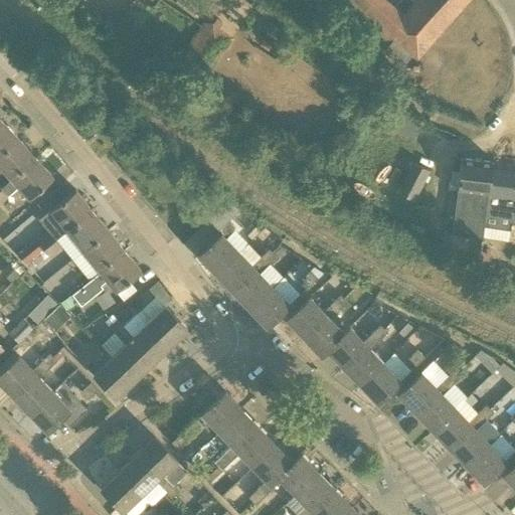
[(330,0),(385,48),(395,37),(417,57),(467,0),(330,0)]
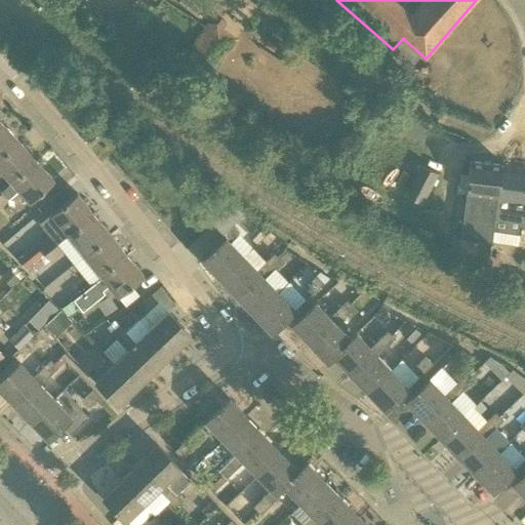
[(0,122),(0,158),(19,142),(1,122),(0,122)]
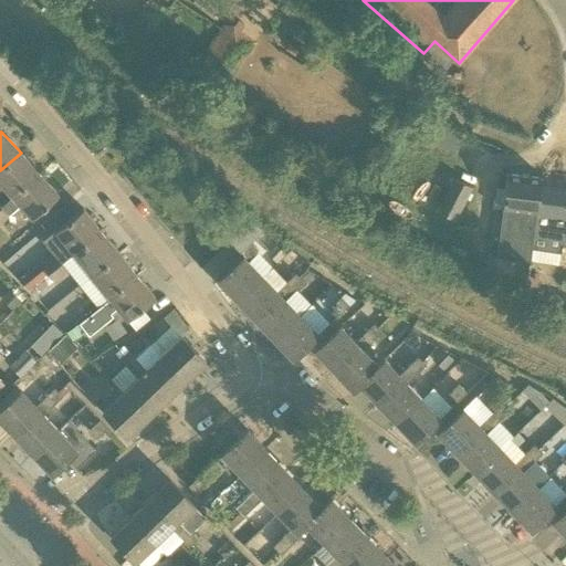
[(0,182),(13,198),(40,174),(21,153),(0,170),(0,182)]
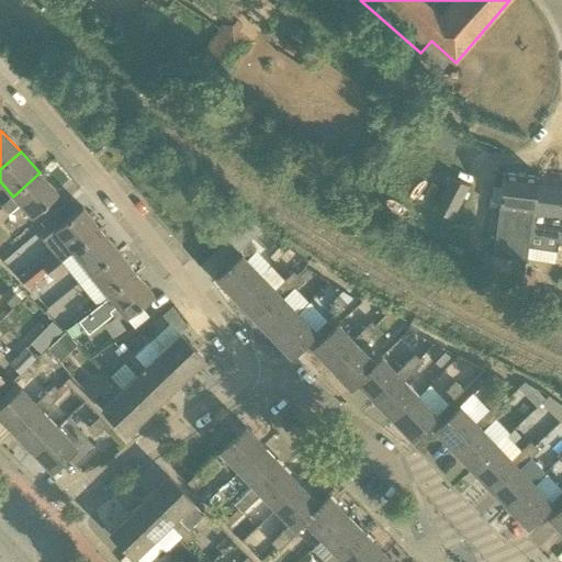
[(33,217),(59,193),(40,172),(13,197),(3,205),(0,208),(0,223),(11,214),(21,205),(33,217)]
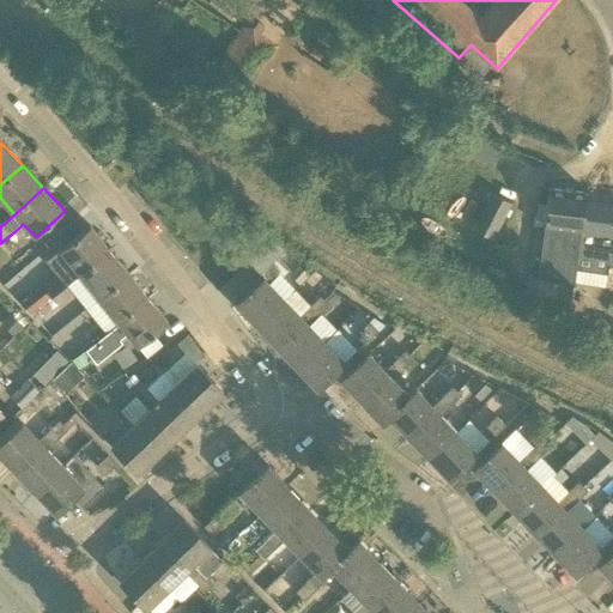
[(587,212),(587,202),(588,193),(550,188),(545,225),(557,228),(554,244),(575,247),(574,268),(576,269),(578,269),(583,246),(587,212)]
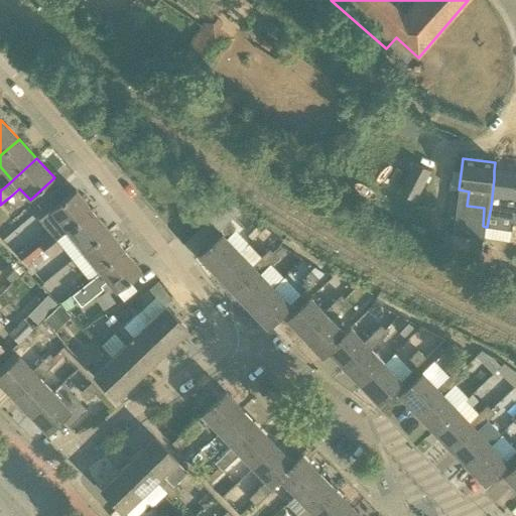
[(400,194),(413,201),(429,171),(415,164),(400,194)]
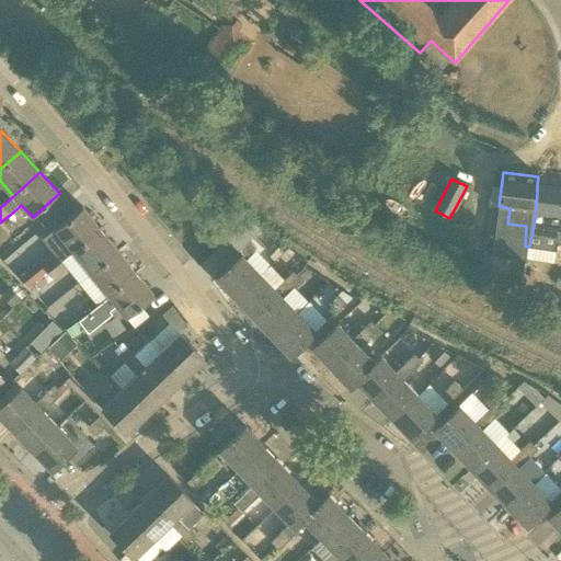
[(558,247),(560,247),(560,187),(537,185),(537,194),(534,225),(529,247),(527,247),(524,261),(554,265),(558,247)]
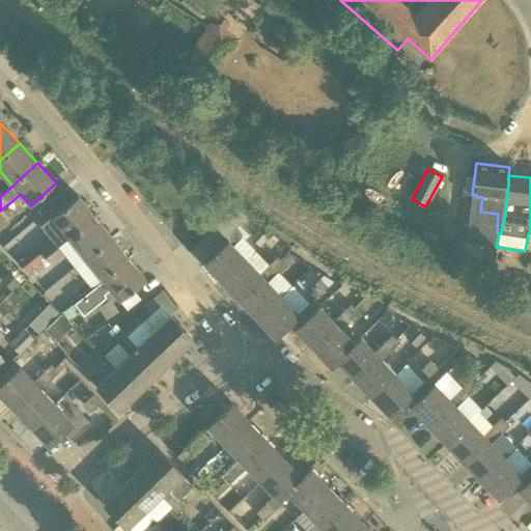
[(40,226),(51,239),(57,247),(70,238),(95,217),(79,196),(40,226)]
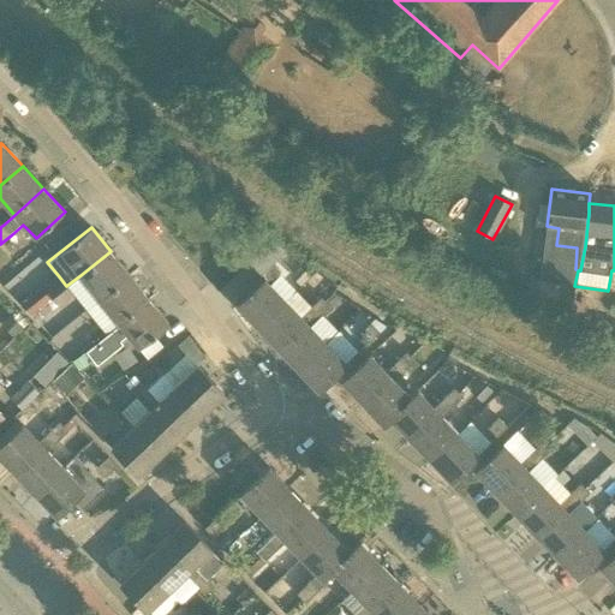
[(272,266),(286,252),(274,240),(249,264),(264,280),(237,305),(257,327),(286,299),(296,291),(272,266)]
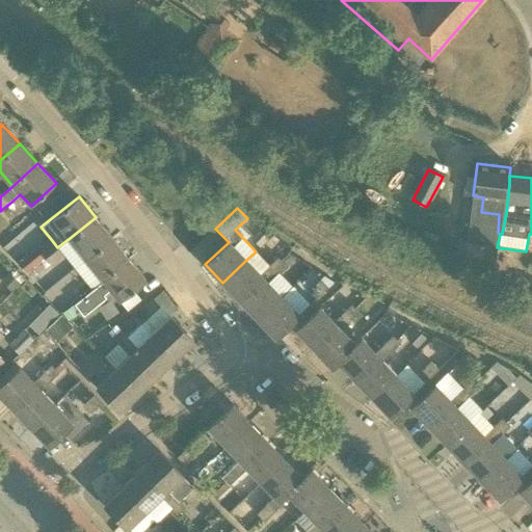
[(86,259),(112,238),(96,217),(70,238),(86,259)]
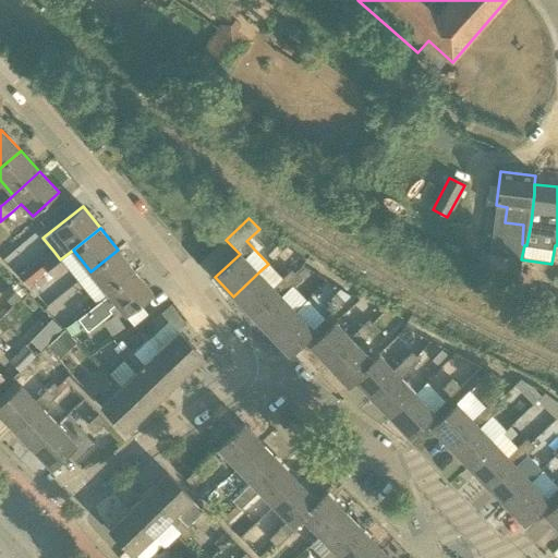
[(77,282),(88,295),(96,303),(108,293),(135,271),(118,250),(91,271),(77,282)]
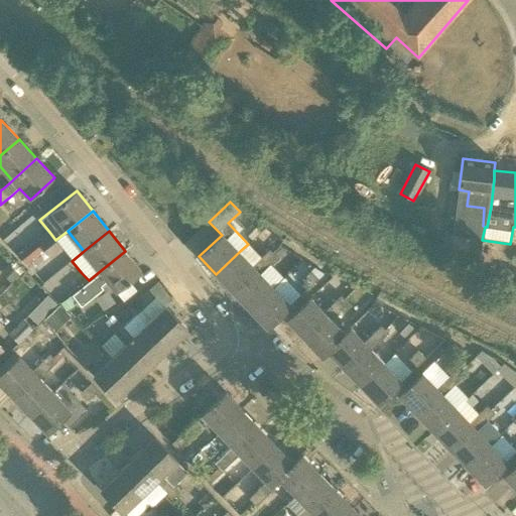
[(20,257),(26,264),(55,240),(49,232),(20,257)]
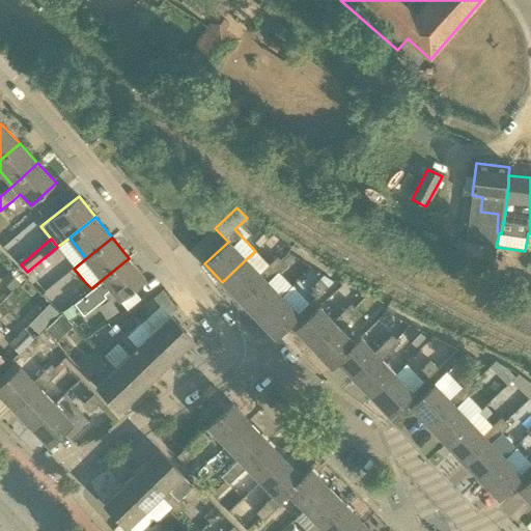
[(59,247),(46,257),(52,267),(66,255),(59,247)]
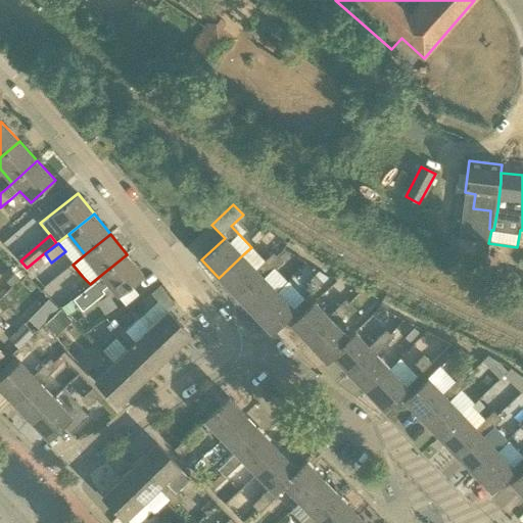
[(274,252),(256,269),(243,254),(219,278),(236,296),(277,256),(274,252)]
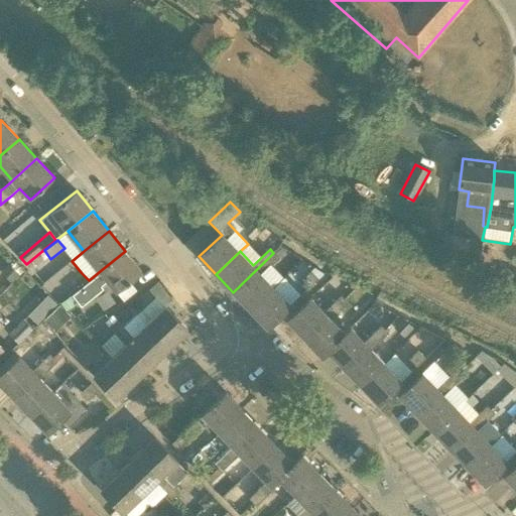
[(125,251),(100,271),(116,292),(142,271),(125,251)]
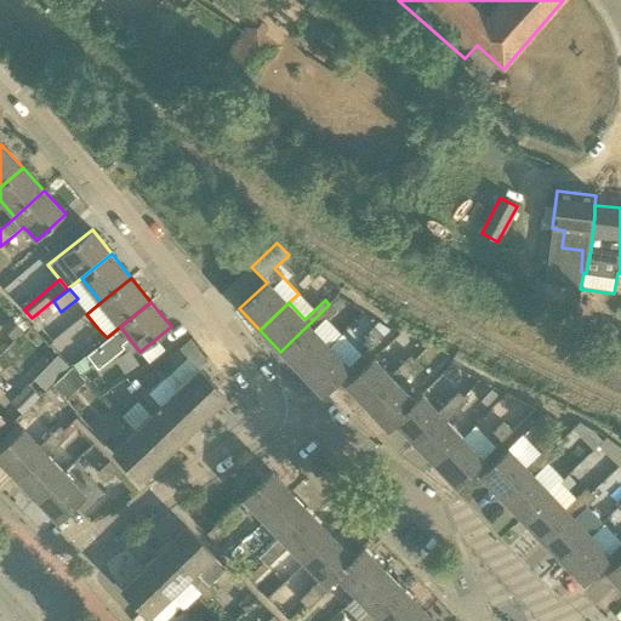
[(301,372),(329,346),(313,329),(334,309),(329,305),(280,352),(301,372)]
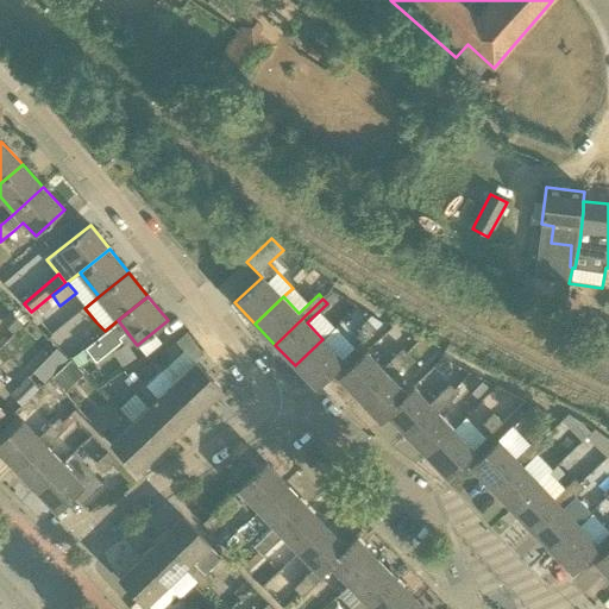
[(365,339),(376,328),(382,322),(371,315),(368,320),(357,330),(365,339)]
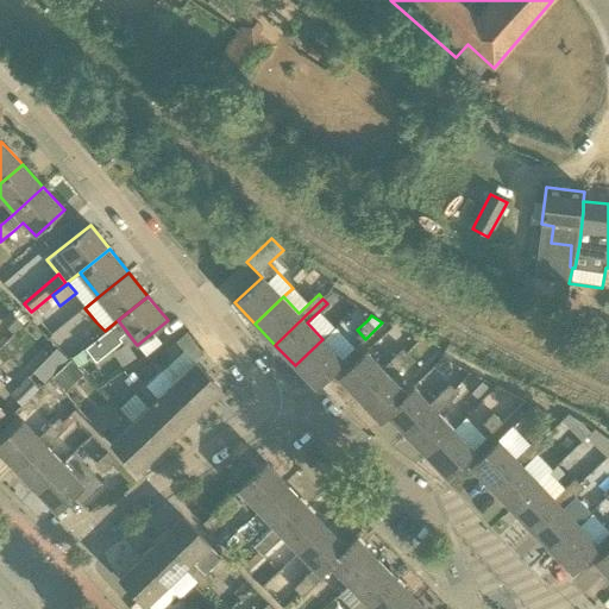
[(105,331),(89,345),(98,353),(113,340),(105,331)]
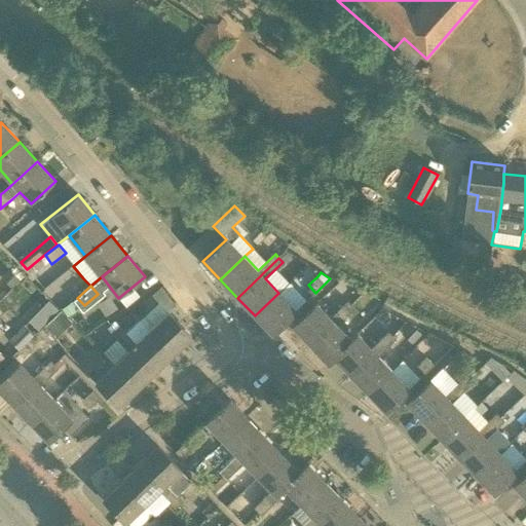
[(310,345),(362,297),(355,291),(346,300),(348,301),(331,318),(316,303),(293,327),(310,345)]
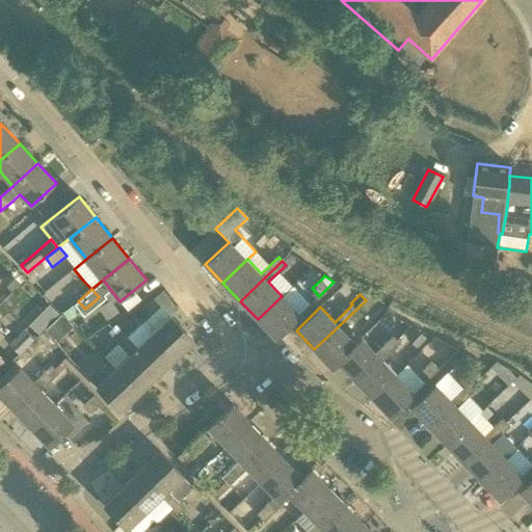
[(342,329),(360,313),(361,314),(375,300),(370,295),(366,300),(314,349),(331,368),(338,362),(355,344),(342,329)]
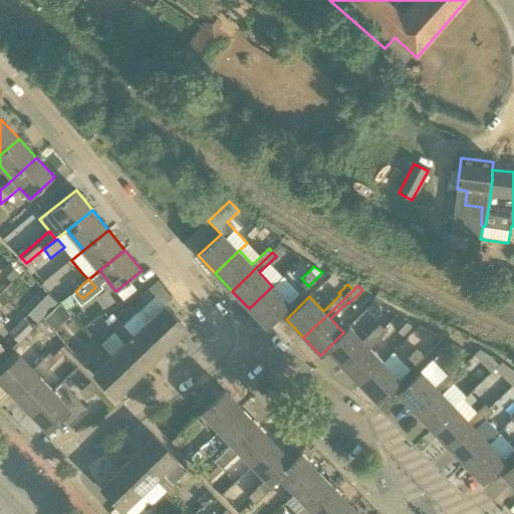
[(272,286),(249,308),(266,326),(289,304),(272,286)]
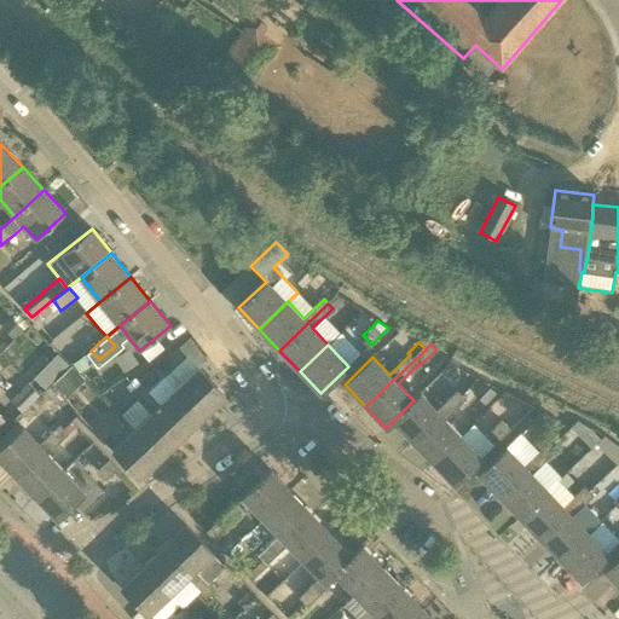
[(169,356),(180,366),(189,358),(179,347),(169,356)]
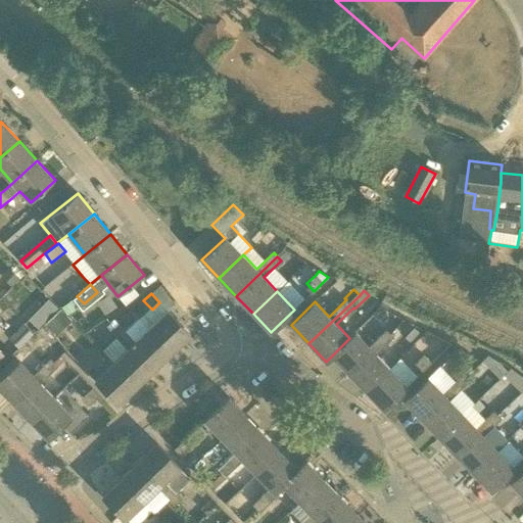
[(56,337),(60,333),(72,322),(60,311),(45,325),(56,337)]
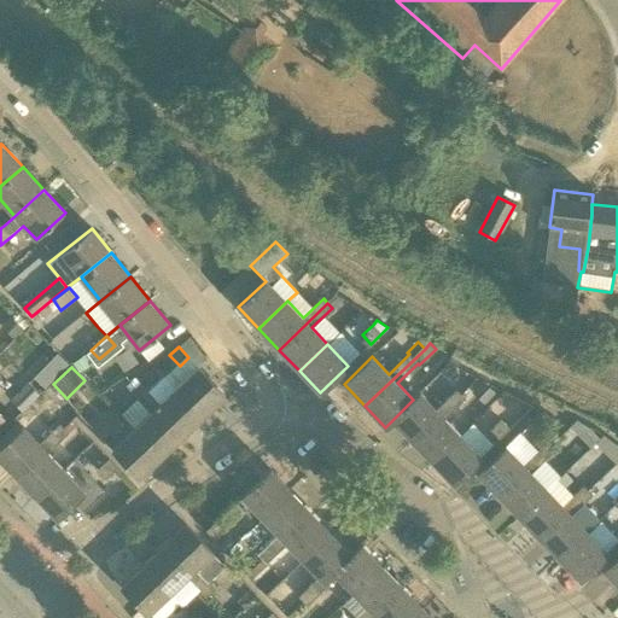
[(176,388),(203,417),(225,396),(198,367),(176,388)]
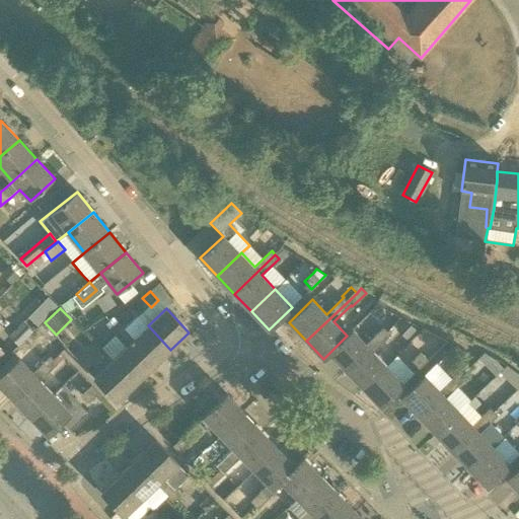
[(170,350),(148,325),(136,313),(122,326),(118,321),(114,325),(153,367),(170,350)]
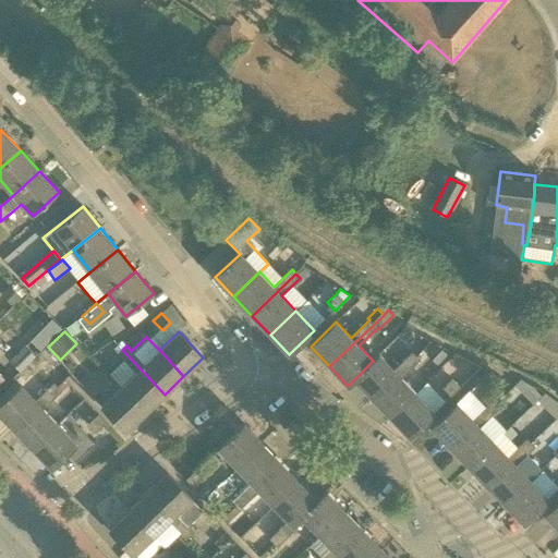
[(446,355),(435,344),(425,355),(437,365),(446,355)]
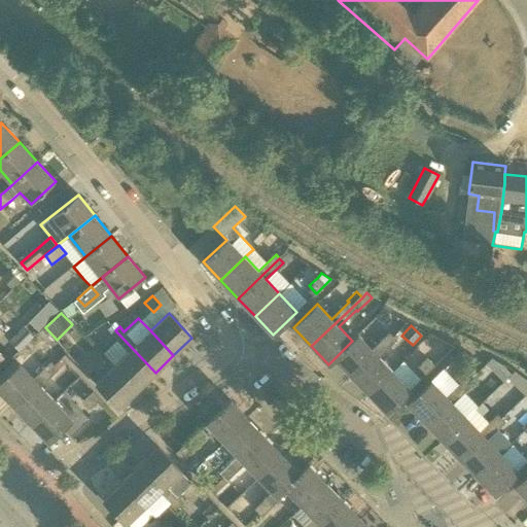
[(19,350),(33,335),(25,326),(10,343),(19,350)]
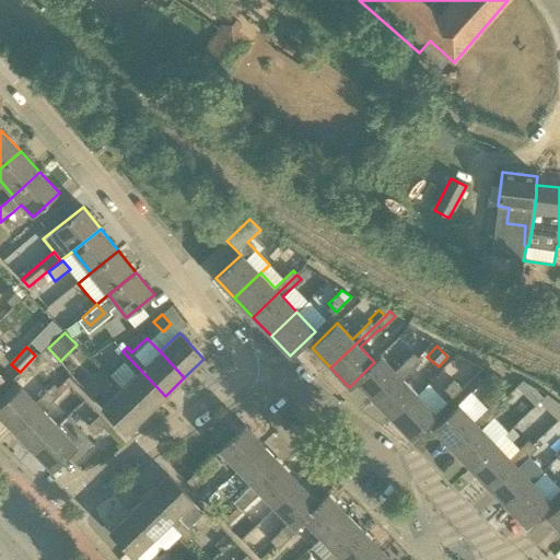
[(146,415),(165,396),(123,351),(118,356),(137,374),(121,388),(146,415)]
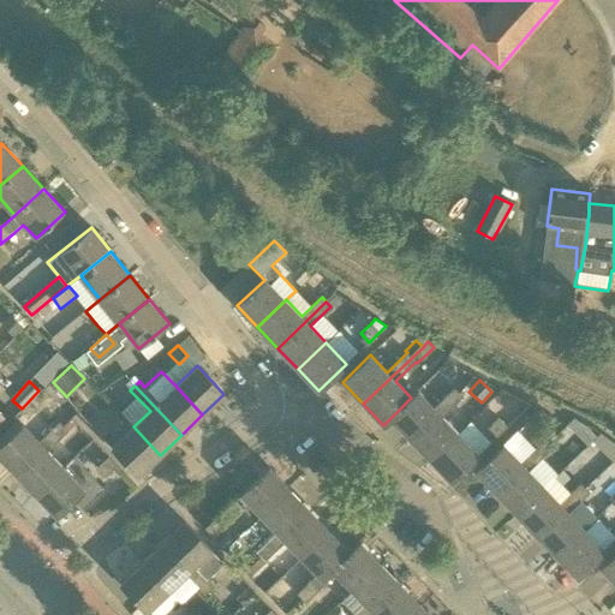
[(418,390),(411,398),(390,418),(410,439),(459,393),(454,388),(434,407),(418,390)]
